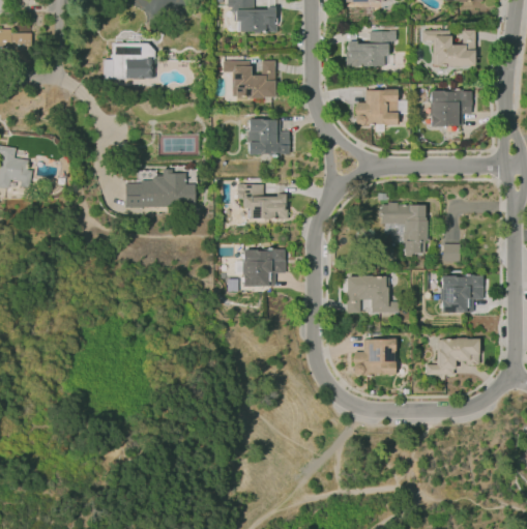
[(229,0),(256,0),(256,10),(268,10),(268,7),(276,7),(276,19),(279,19),(279,32),(241,32),(240,22),(237,22),(237,12),(233,12),(233,7),(229,7),(229,0)]
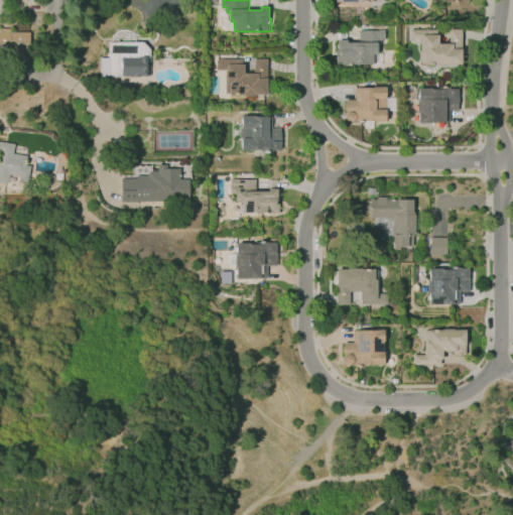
[(0,28),(13,29),(13,32),(32,33),(31,59),(0,58),(0,28)]
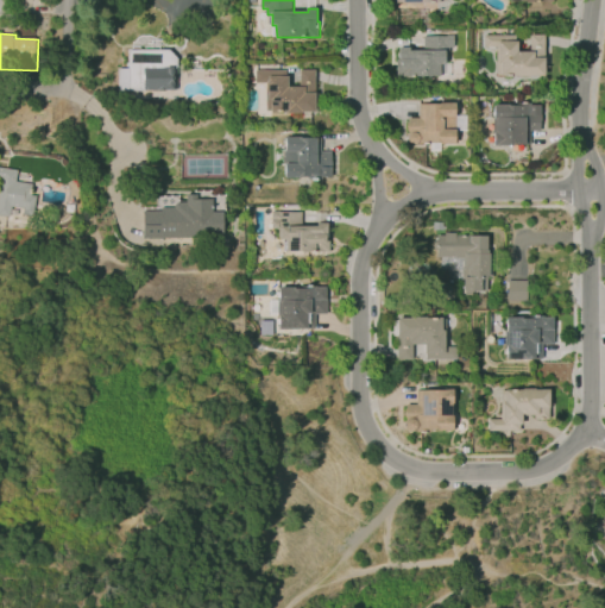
[(533,36),(546,36),(547,76),(499,76),(498,48),(486,48),(486,36),(520,35),(520,52),(533,52),(533,36)]
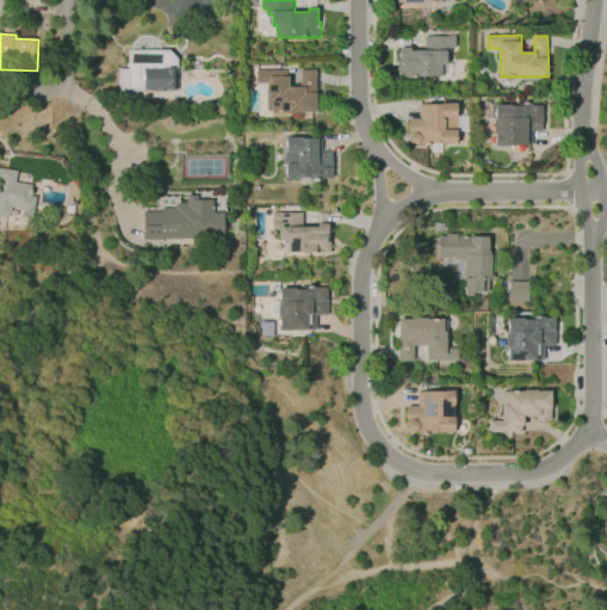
[(427,37),(457,37),(457,49),(453,49),(453,53),(452,53),(452,65),(450,65),(450,67),(445,67),(446,78),(431,78),(431,79),(401,80),(401,60),(403,60),(403,48),(413,48),(413,51),(428,51),(427,37)]
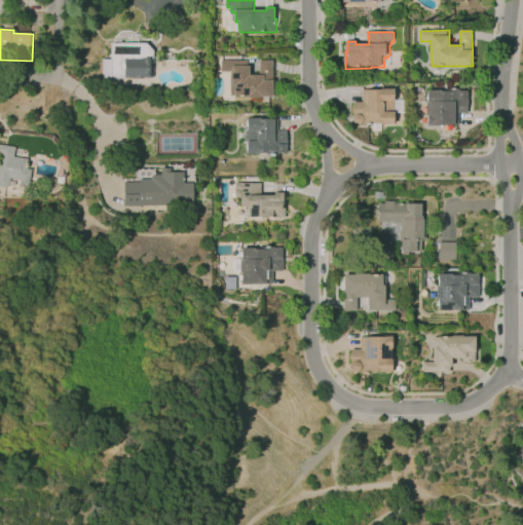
[(127,60),(146,60),(146,58),(155,58),(155,78),(127,78),(127,60)]
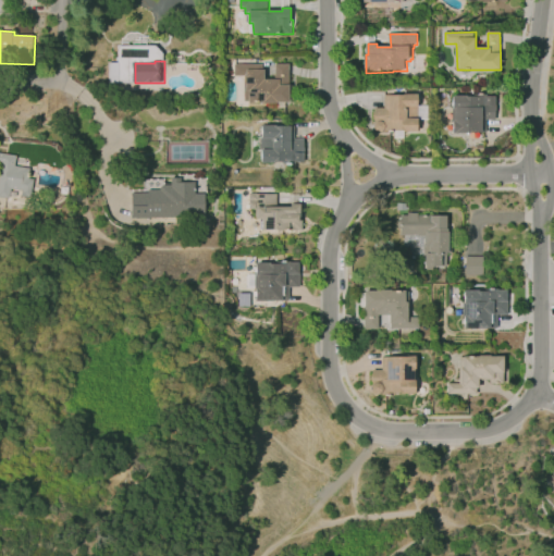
[(236,65),(265,65),(265,78),(277,78),(277,64),(291,64),(291,102),(246,102),(246,76),(236,76),(236,65)]
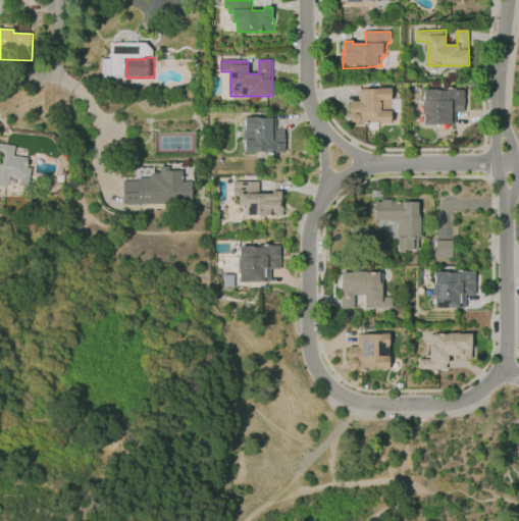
[(361,90),(392,89),(392,110),(382,110),(382,111),(392,111),(392,123),(357,124),(353,122),(352,119),(352,101),(361,101),(361,90)]
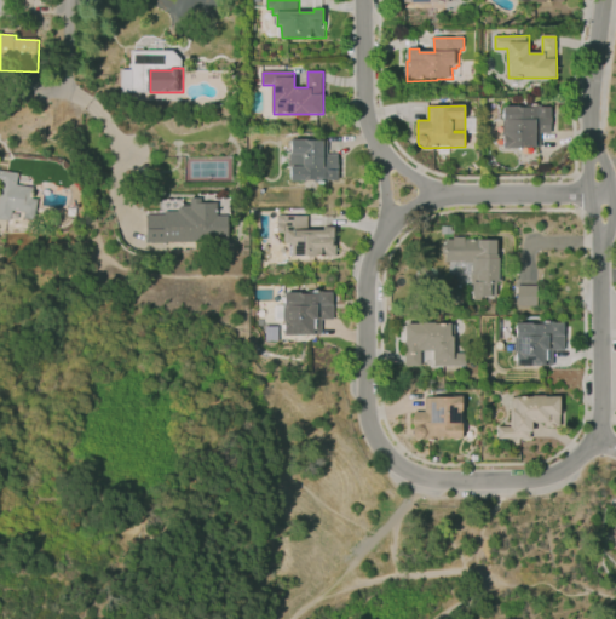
[(505,108),(551,107),(552,133),(542,133),(542,148),(540,148),(505,148),(505,108)]
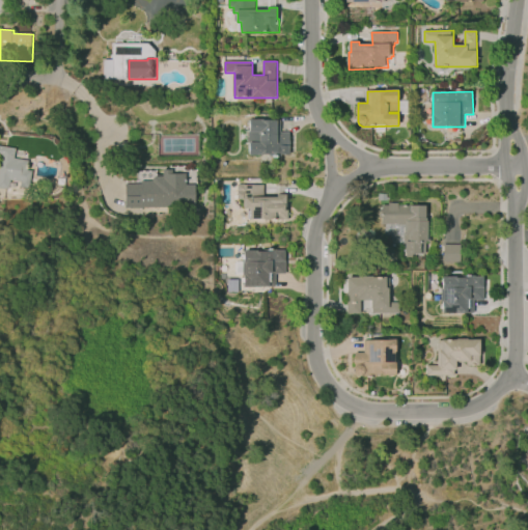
[(252,119),(282,120),(282,132),(292,133),(292,155),(251,154),(252,119)]
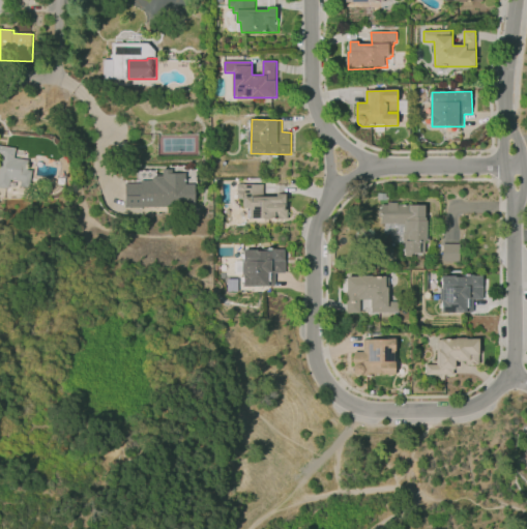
[(0,146),(18,149),(16,158),(32,160),(30,170),(35,171),(32,192),(21,190),(22,182),(12,180),(11,189),(0,187),(0,174),(3,155),(0,154),(0,146)]
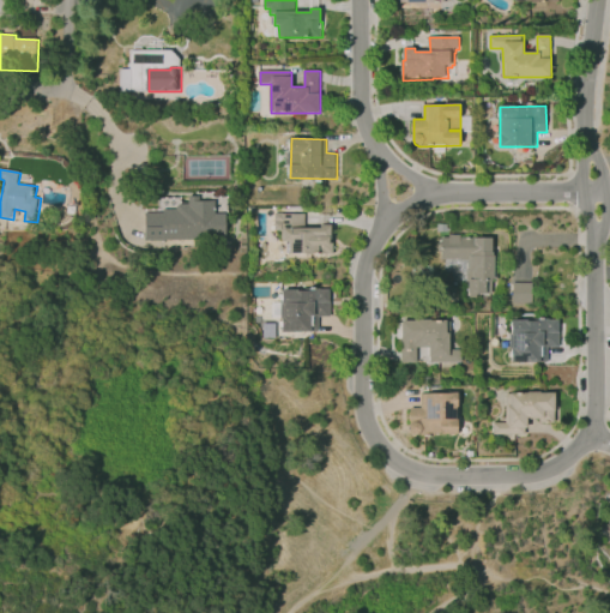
[(189,197),(201,196),(201,202),(217,202),(217,214),(227,214),(228,244),(213,244),(213,238),(149,239),(148,214),(165,214),(165,210),(177,209),(177,208),(181,204),(189,204),(189,197)]
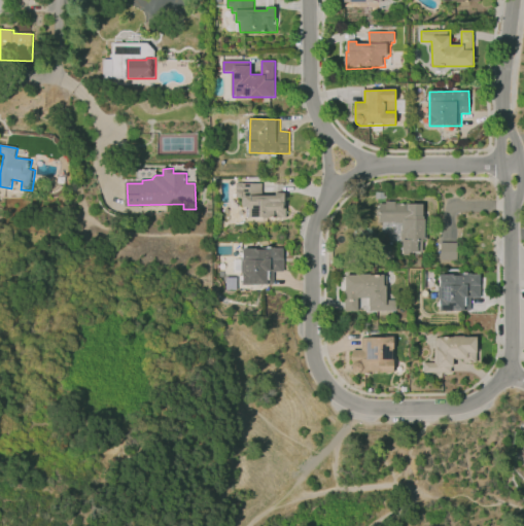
[(236,181),(264,181),(264,195),(276,195),(276,193),(285,193),(285,202),(287,203),(286,217),(270,217),(247,217),(247,208),(243,208),(243,199),(236,199),(236,181)]
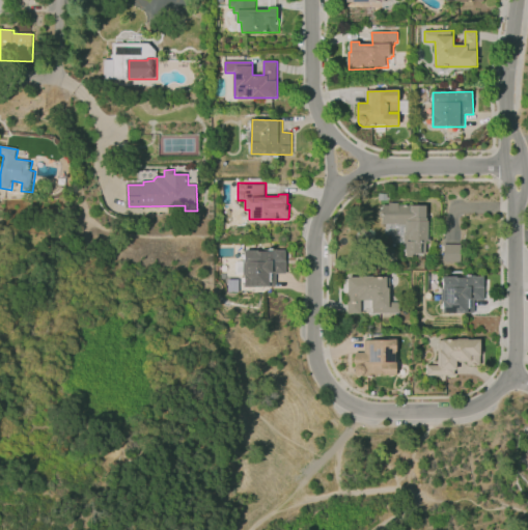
[(384,206),(390,206),(390,203),(399,203),(399,206),(426,206),(426,222),(429,222),(428,242),(427,242),(427,254),(407,254),(407,245),(406,245),(406,225),(383,224),(384,206)]
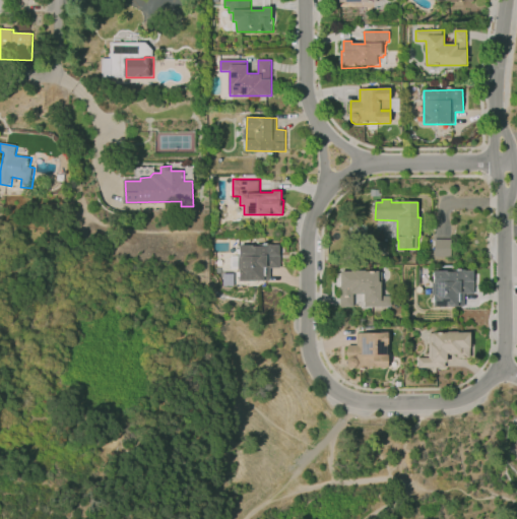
[(436,240),(446,240),(456,240),(456,258),(436,257),(436,240)]
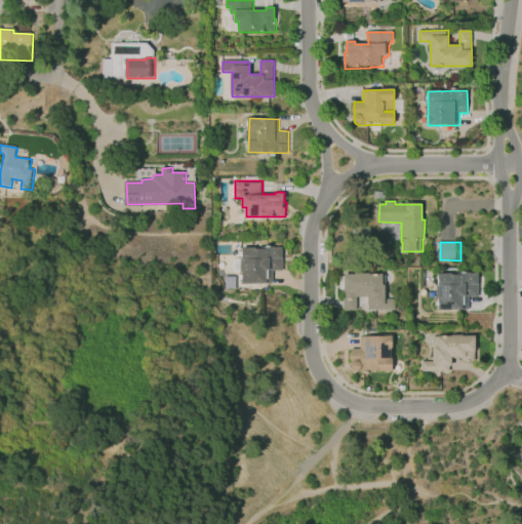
[(242,247),(269,247),(282,247),(282,270),(273,270),(273,282),(243,282),(242,247)]
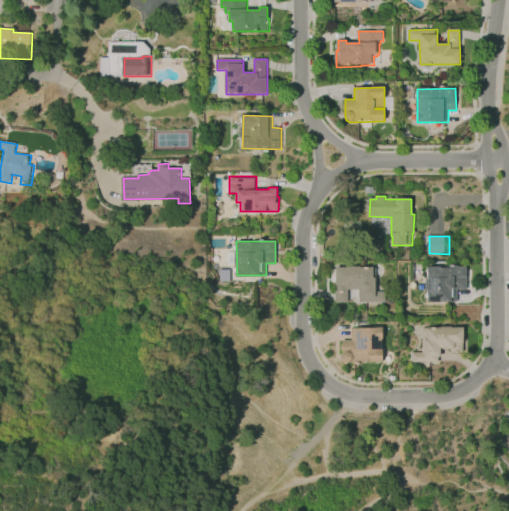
[(428,266),(468,266),(468,289),(458,289),(458,301),(451,301),(428,301),(428,266)]
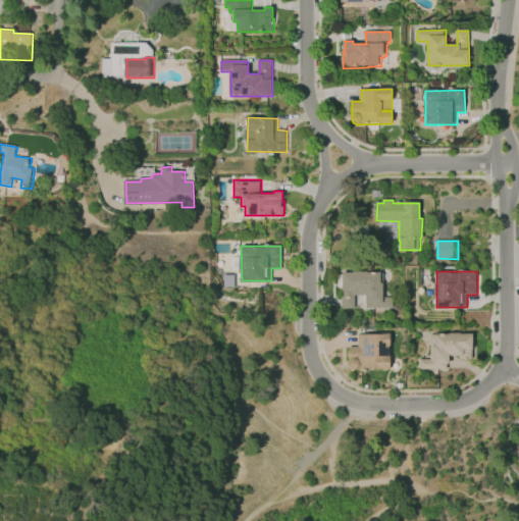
[(343,272),(384,272),(384,298),(394,298),(395,308),(368,308),(368,303),(366,303),(366,294),(355,295),(355,308),(344,308),(343,272)]
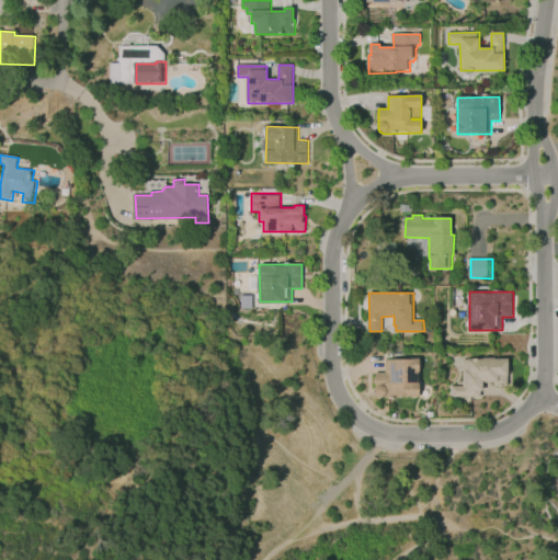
[(513,318),(497,317),(497,328),(513,329),(513,318)]
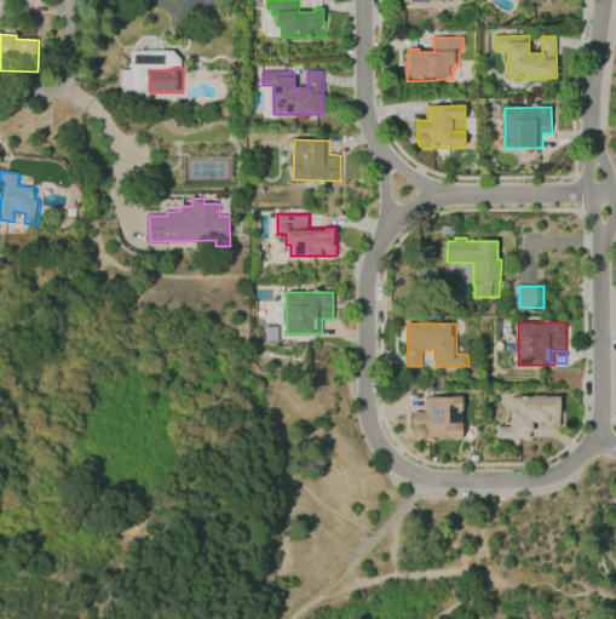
[(426,397),(462,397),(464,437),(421,440),(418,437),(415,434),(416,412),(427,412),(426,397)]
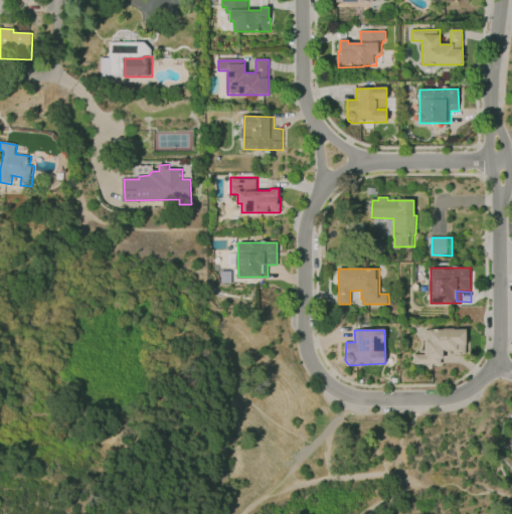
[(425,330),(454,330),(466,330),(466,355),(455,355),(455,352),(445,352),(445,364),(434,364),(415,364),(415,354),(425,353),(425,330)]
